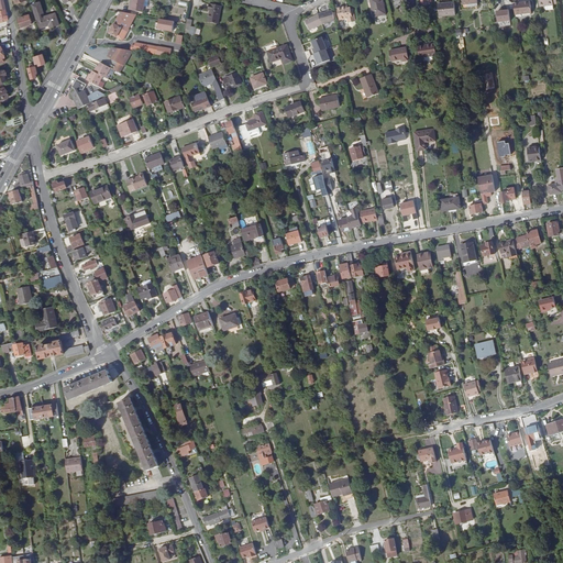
[(133,0),(131,9),(142,12),(143,6),(144,0),(133,0)]
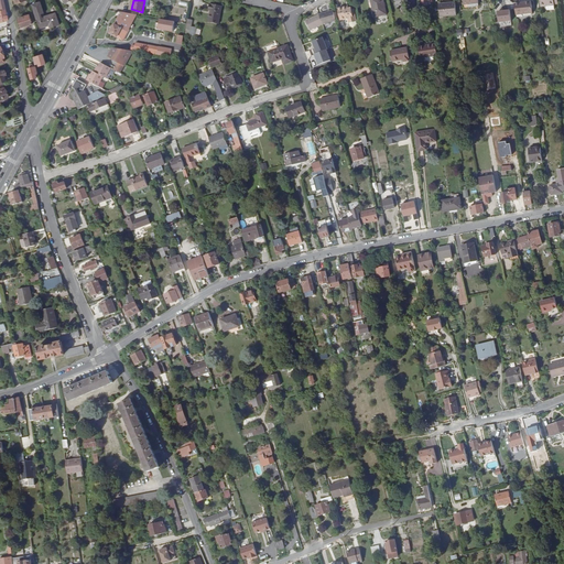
[(383,0),(377,0),(371,1),(373,17),(387,14),(384,6),(387,6),(386,1),(383,1),(383,0)]
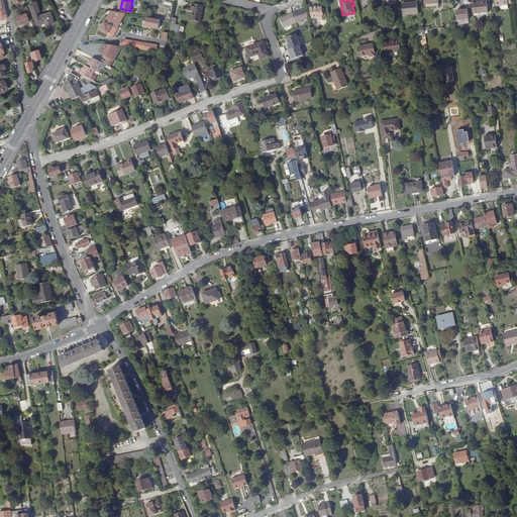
[(472,3),(472,5),(473,13),(488,11),(487,1),(472,3)]
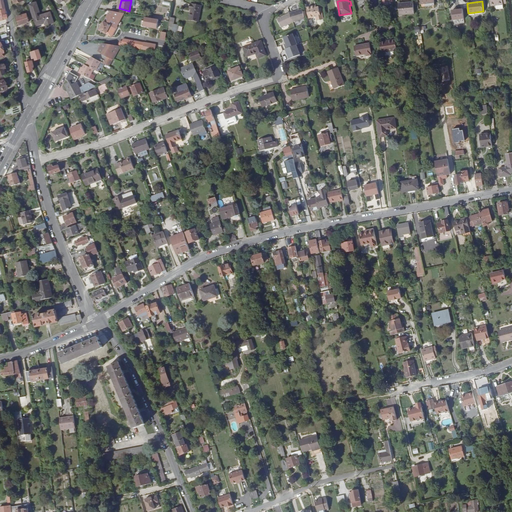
[(38,12),(40,11),(36,2),(29,4),(38,25),(46,22),(47,24),(55,21),(51,10),(39,15),(38,12)]
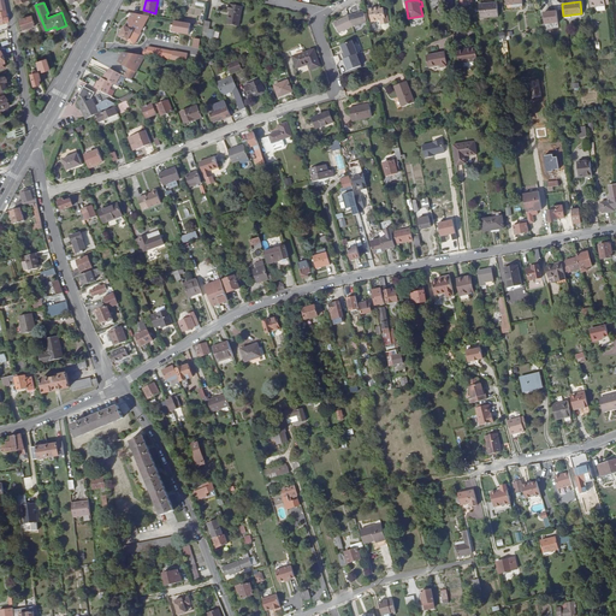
[(232,5),(231,6),(230,6),(229,11),(231,11),(227,25),(238,28),(243,7),(232,5)]
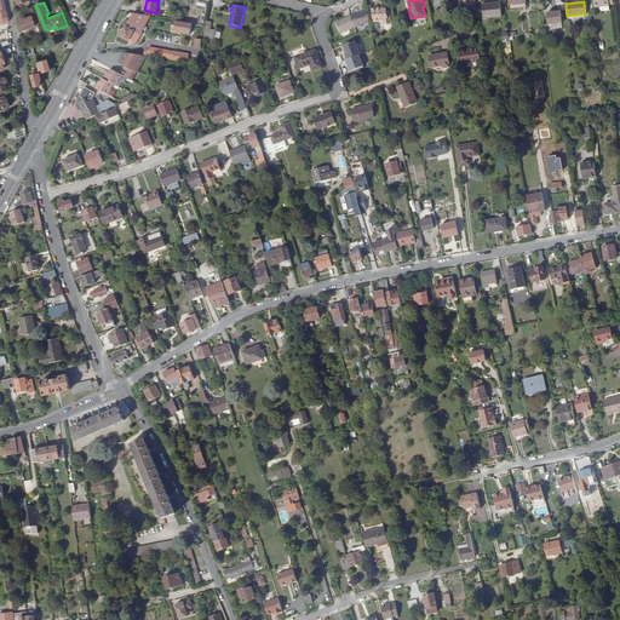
[(489,7),(483,7),(484,18),(495,16),(493,6),(489,7)]
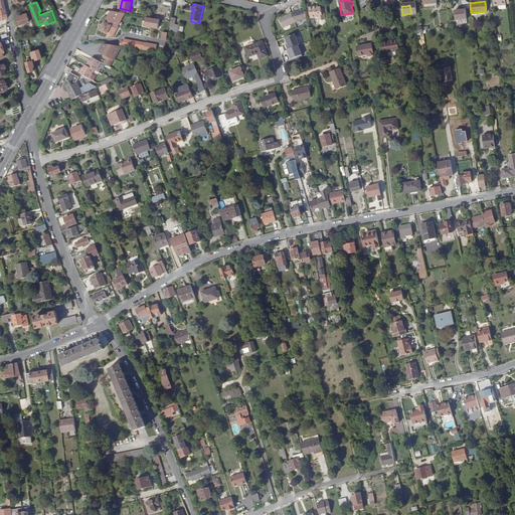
[(306,18),(305,9),(293,11),(292,11),(295,21),(296,20),(306,18)]
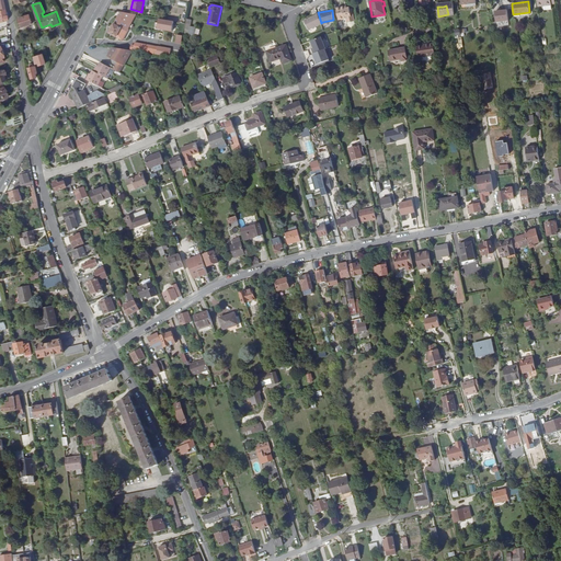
[(136,14),(121,11),(109,32),(122,39),(136,14)]
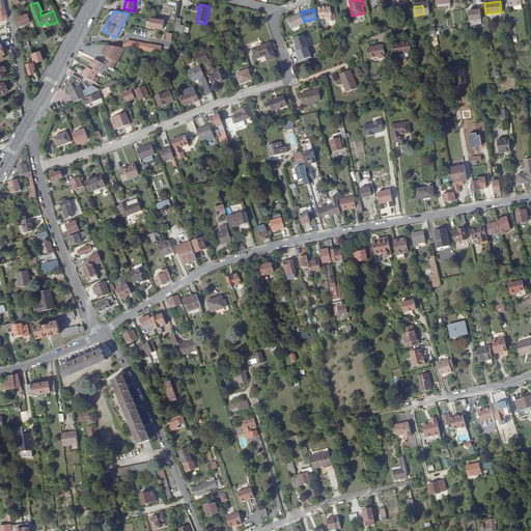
[(470,22),(476,21),(480,21),(479,10),(468,11),(469,22),(470,22)]
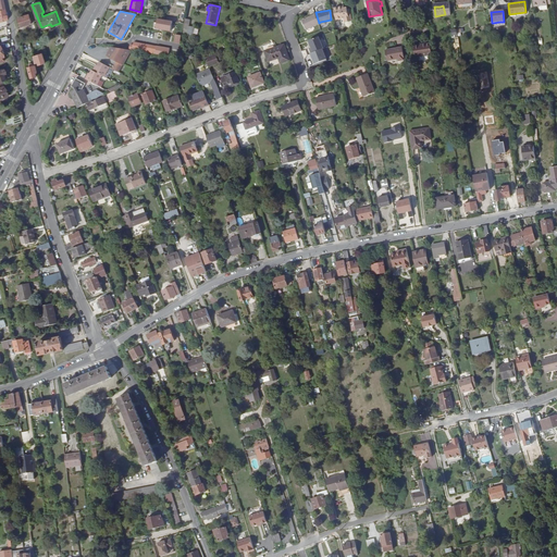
[(319,23),(316,12),(302,19),(306,28),(319,23)]
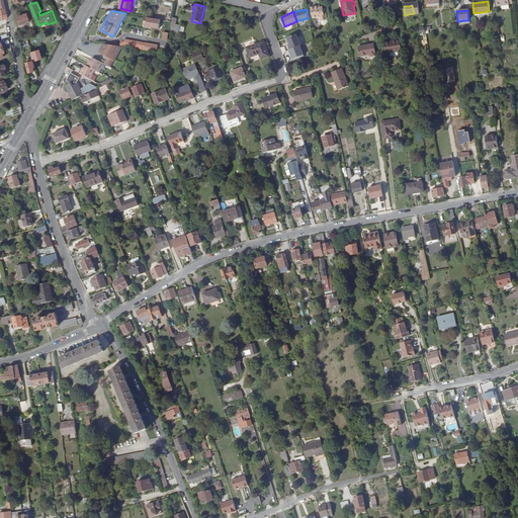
[(19,23),(29,21),(27,12),(18,15),(19,23)]
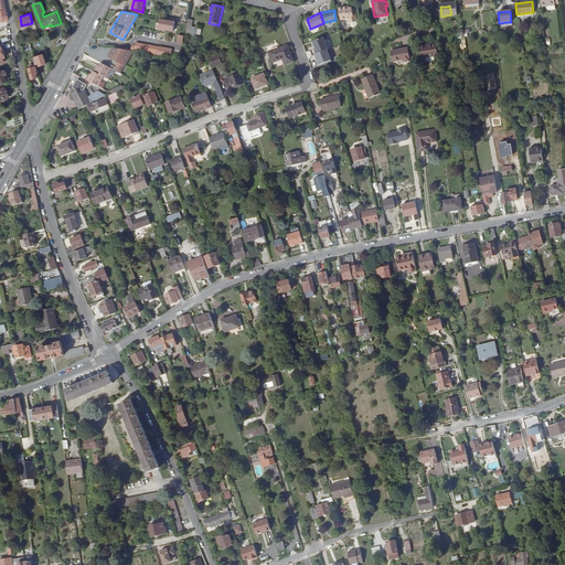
[(358,31),(353,19),(353,17),(350,17),(348,18),(348,16),(340,17),(342,29),(350,28),(351,32),(358,31)]
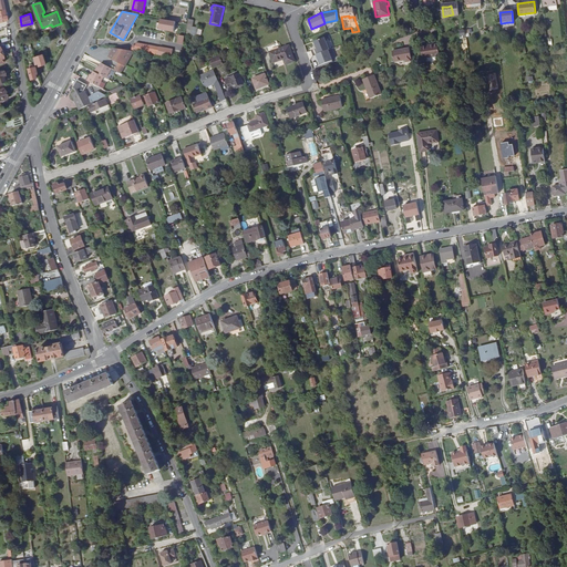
[(158,18),(156,29),(173,32),(175,21),(158,18)]
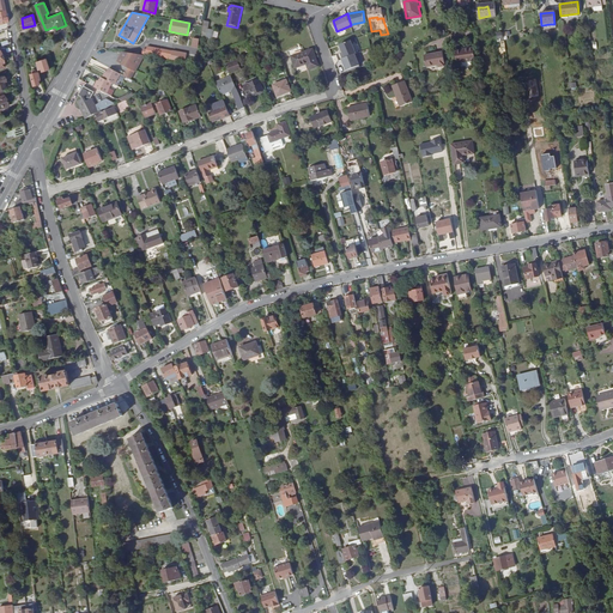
[(208,29),(208,20),(202,20),(201,37),(212,37),(213,29),(208,29)]
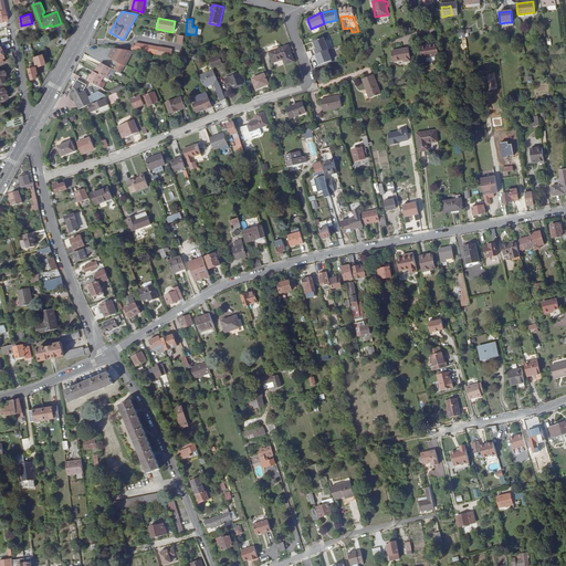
[(318,65),(332,60),(323,35),(312,40),(316,53),(314,53),(318,65)]
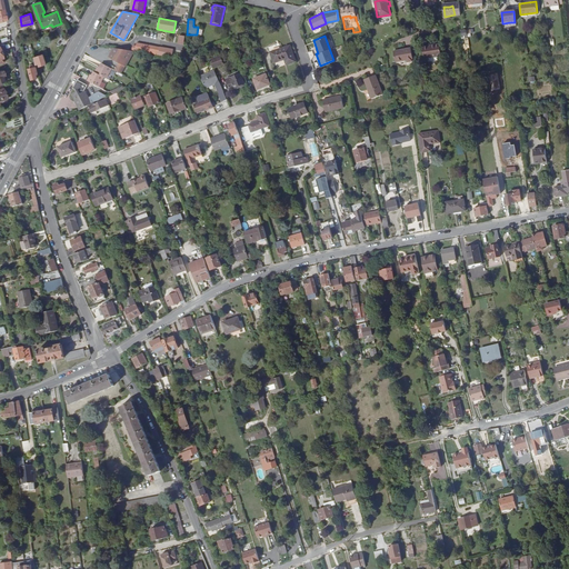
[(148,51),(159,53),(161,47),(149,43),(137,41),(136,49),(148,51)]
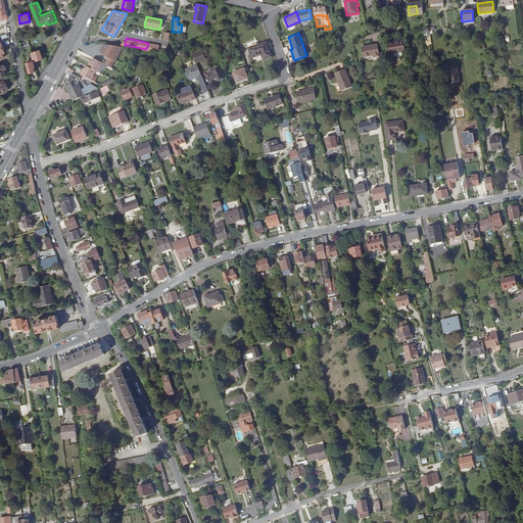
[(156,52),(156,48),(161,49),(165,50),(167,41),(149,38),(148,42),(148,43),(146,49),(146,50),(156,52)]
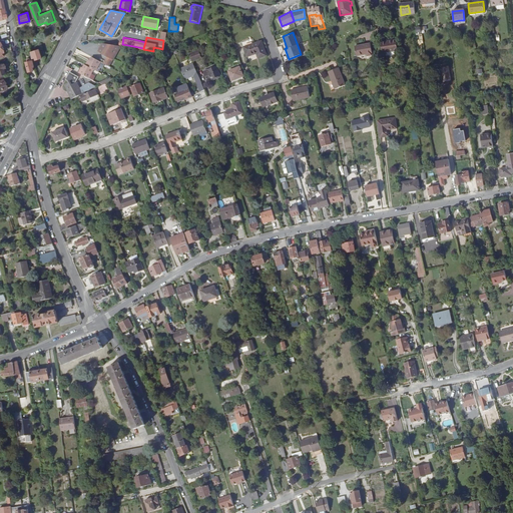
[(382,42),(377,43),(378,54),(394,51),(392,40),(385,41),(385,42),(382,42)]
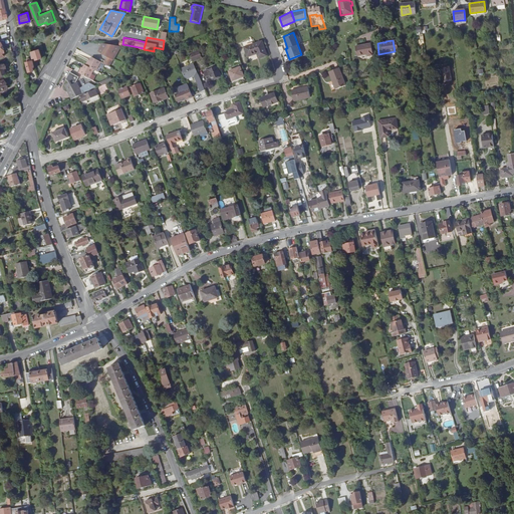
[(265,56),(260,41),(242,47),(245,57),(255,53),(257,58),(265,56)]
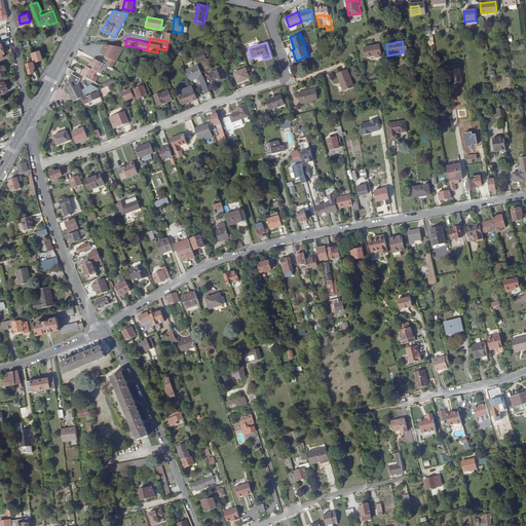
[(114,61),(122,46),(105,43),(99,52),(108,58),(105,64),(111,68),(114,61)]
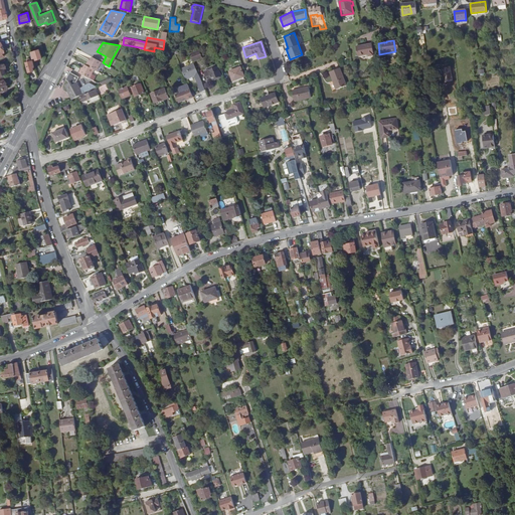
[(350,48),(352,57),(362,55),(362,57),(367,56),(367,54),(365,45),(350,48)]
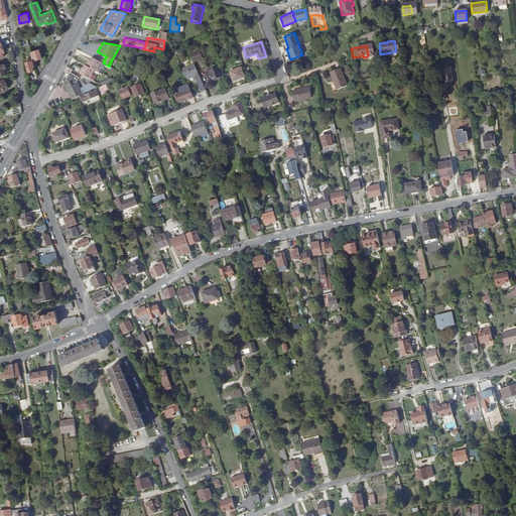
[(33,56),(33,57),(36,56),(37,58),(41,57),(39,49),(32,50),(33,56)]
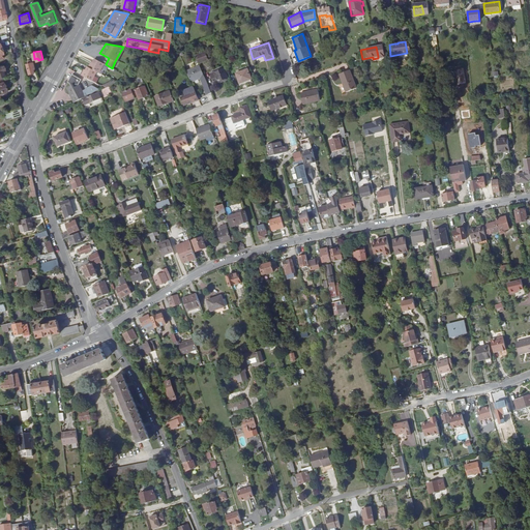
[(206,52),(197,56),(200,63),(209,60),(206,52)]
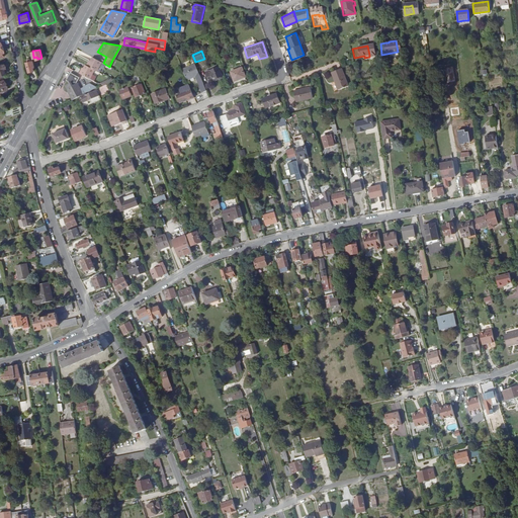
[(36,67),(34,60),(31,61),(31,58),(28,59),(28,61),(27,62),(30,71),(34,70),(34,68),(36,67)]
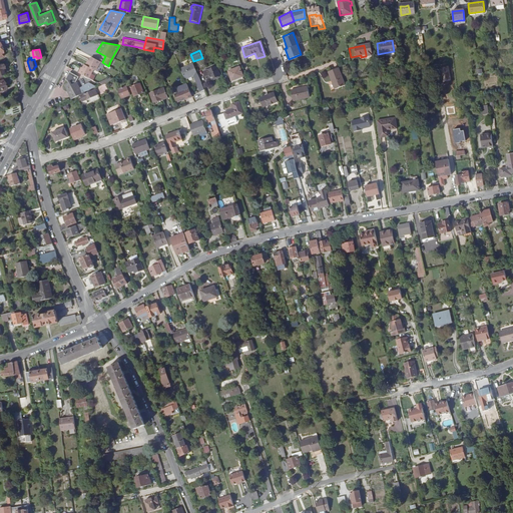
[(87,65),(94,69),(96,70),(101,62),(92,57),(90,60),(87,65)]
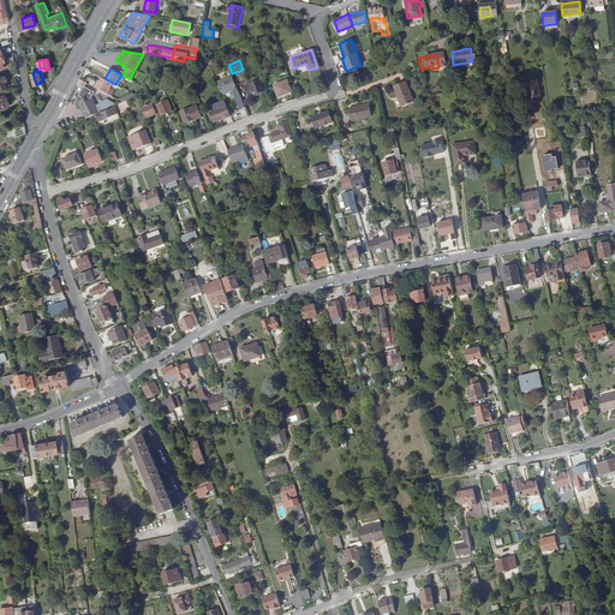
[(264,90),(258,76),(245,82),(246,85),(245,85),(250,97),(255,96),(255,95),(264,90)]
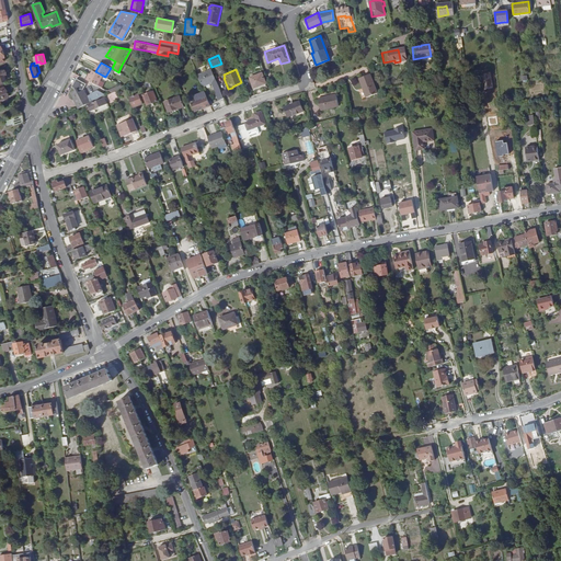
[(198,76),(203,87),(217,81),(213,70),(198,76)]
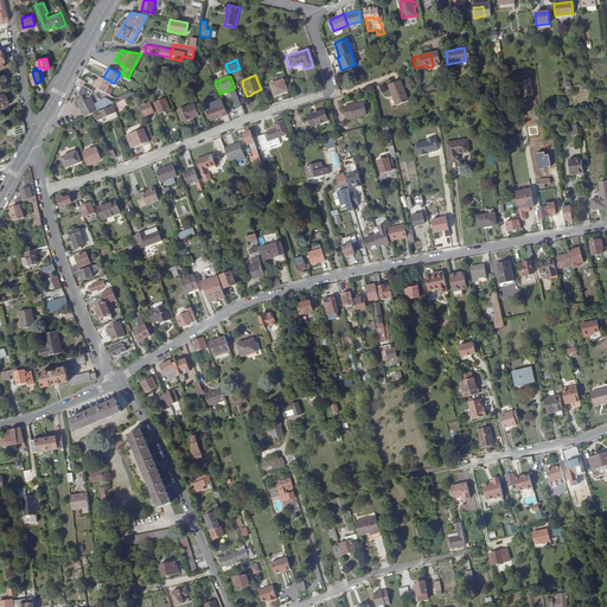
[(106,93),(112,82),(103,77),(102,77),(101,77),(98,81),(95,87),(106,93)]
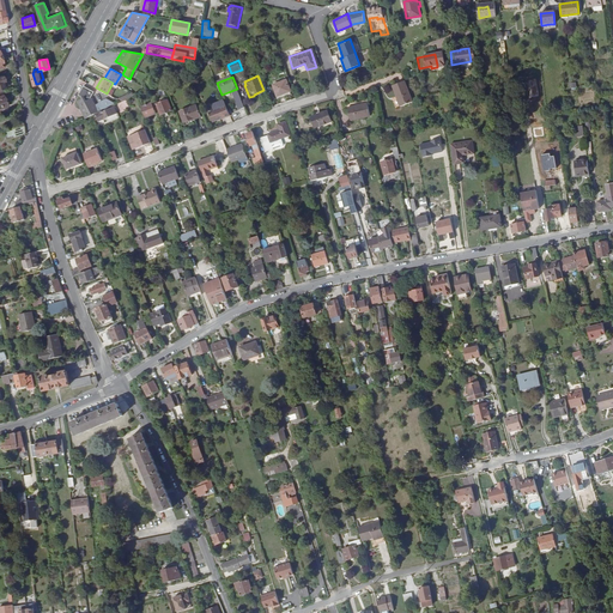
[(287,80),(274,85),(278,96),(291,91),(287,80)]
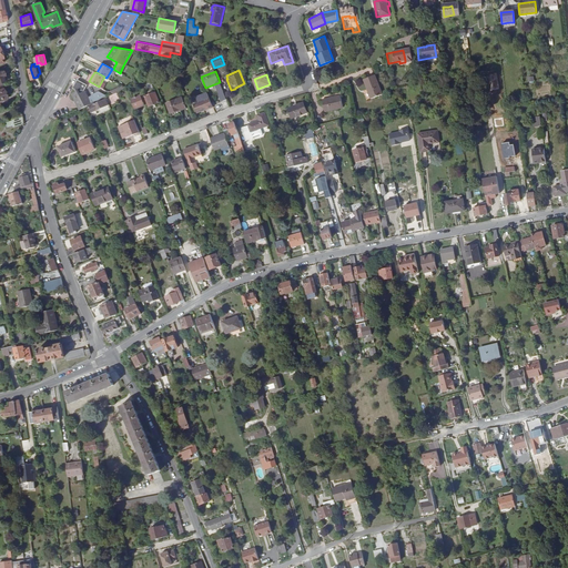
[(371,74),(358,77),(363,98),(374,95),(371,74)]
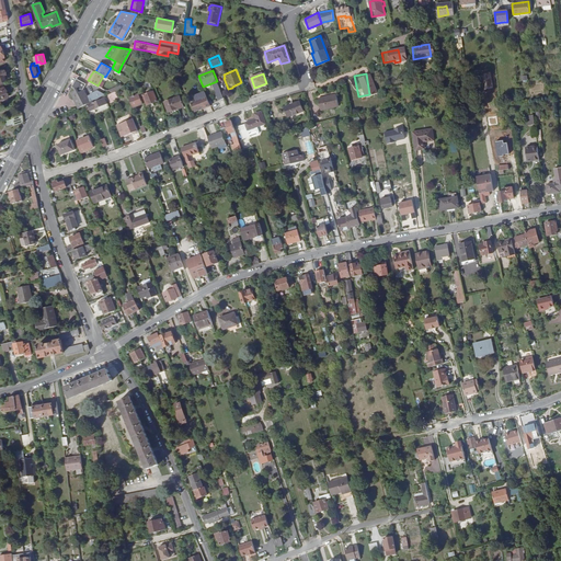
[(88,104),(104,96),(104,94),(98,91),(92,94),(92,95),(89,96),(84,89),(88,84),(78,79),(73,87),(76,89),(76,91),(71,93),(75,99),(79,109),(88,104)]
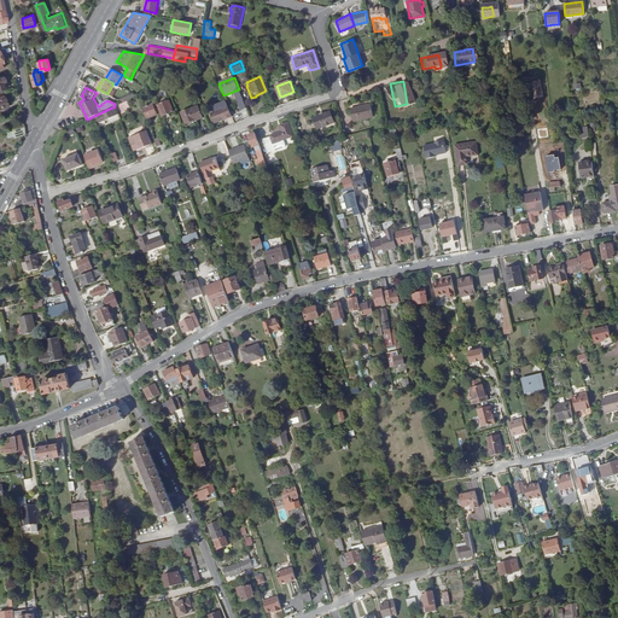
[(145,92),(138,95),(141,103),(149,100),(145,92)]
